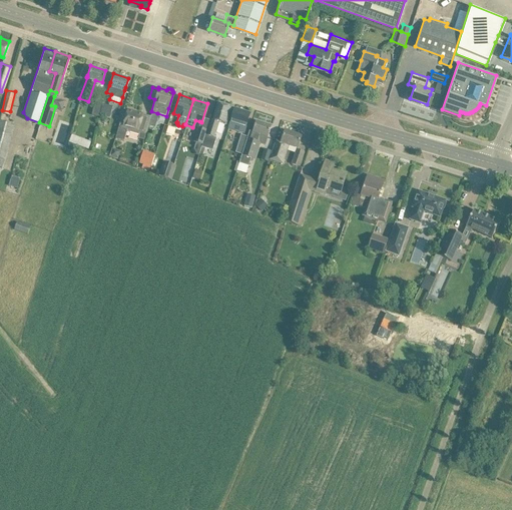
[(218,120),(224,122),(229,105),(216,101),(211,117),(210,117),(205,133),(204,132),(200,144),(203,145),(211,147),(215,135),(213,134),(218,120)]
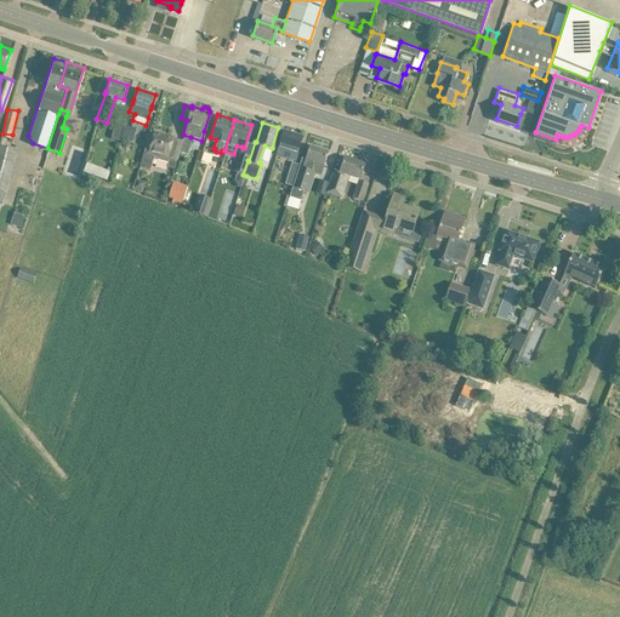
[(135,126),(123,124),(119,137),(131,141),(135,126)]
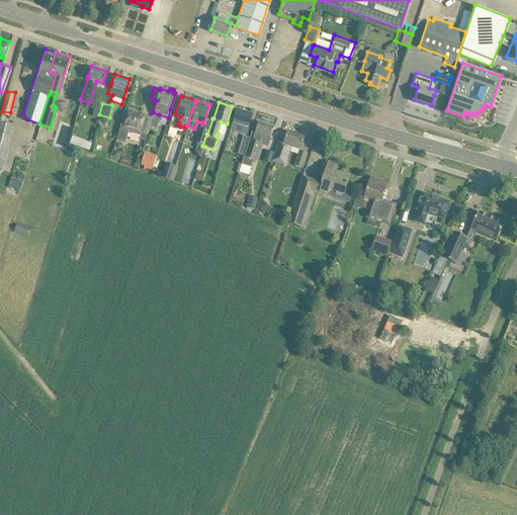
[(145,140),(152,115),(124,107),(115,138),(124,140),(127,130),(140,133),(139,138),(145,140)]
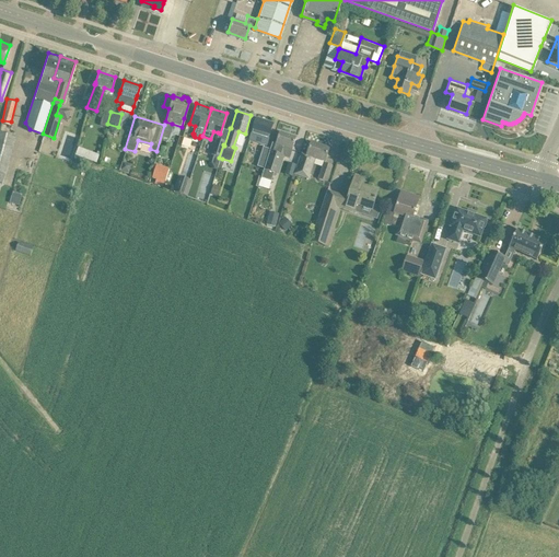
[(255,116),(252,127),(248,137),(266,142),(272,122),(255,116)]
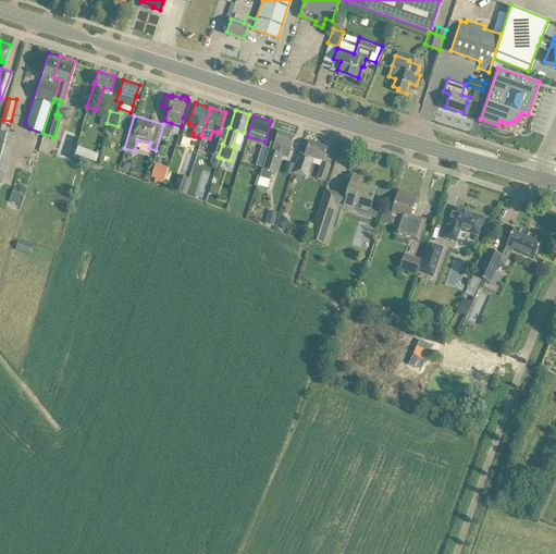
[(0,179),(1,180),(14,134),(0,128),(0,179)]
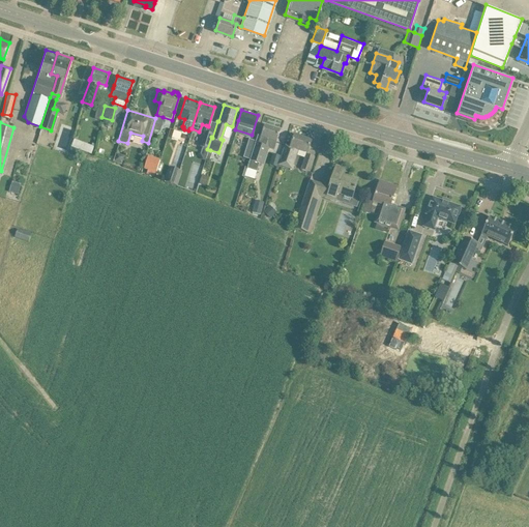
[(260,134),(257,133),(255,139),(248,157),(246,164),(246,166),(255,169),(258,159),(260,160),(264,146),(265,147),(268,138),(275,140),(280,128),(264,123),(260,134)]
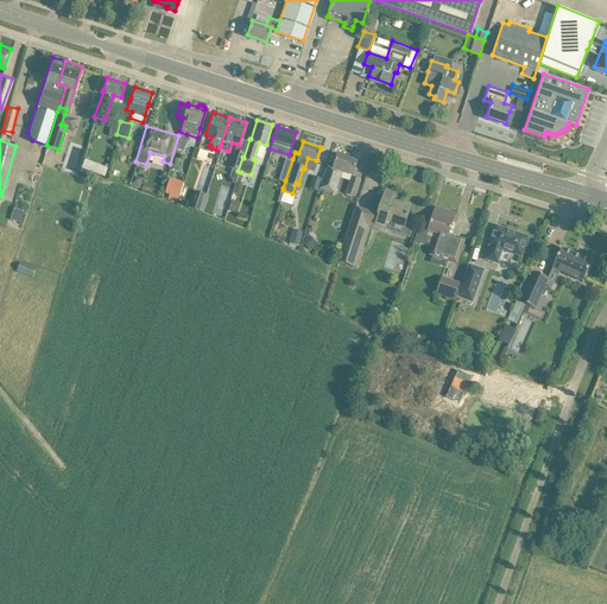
[(228,166),(238,169),(245,146),(239,145),(236,144),(228,166)]
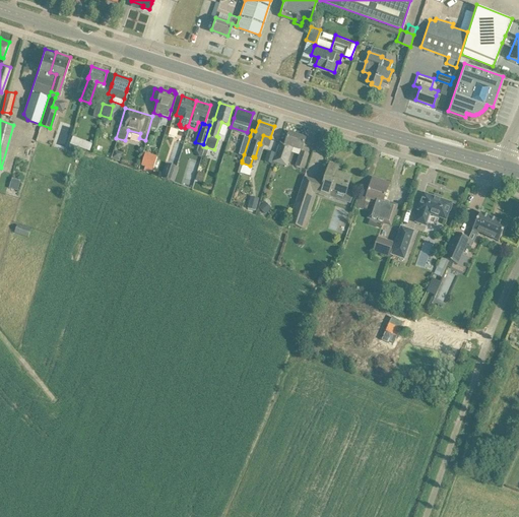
[(279,141),(273,159),(284,164),(290,144),(301,147),(302,145),(305,136),(287,130),(284,140),(283,142),(279,141)]
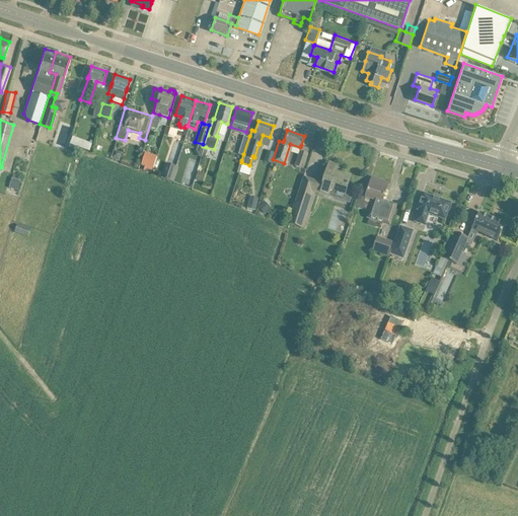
[(243,154),(249,136),(242,134),(237,152),(243,154)]
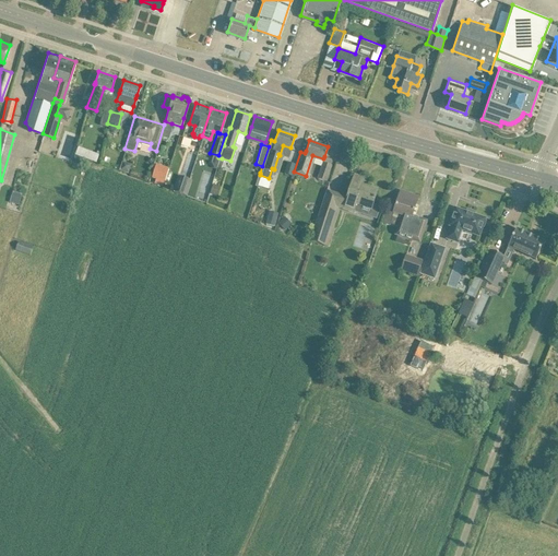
[(95,151),(78,145),(75,152),(96,158),(98,150),(96,149),(95,151)]
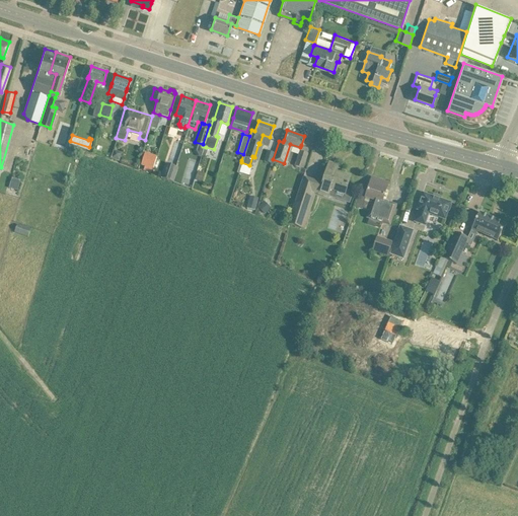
[(294,164),(302,167),(307,152),(299,149),(294,164)]
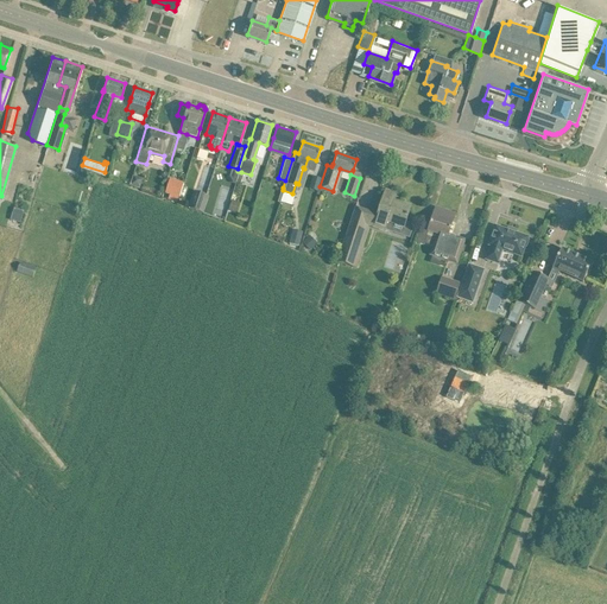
[(177,199),(183,180),(169,176),(163,195),(177,199)]
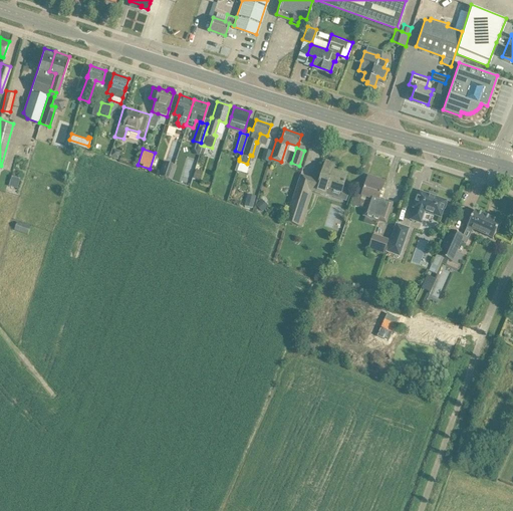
[(171,178),(176,164),(164,160),(159,174),(171,178)]
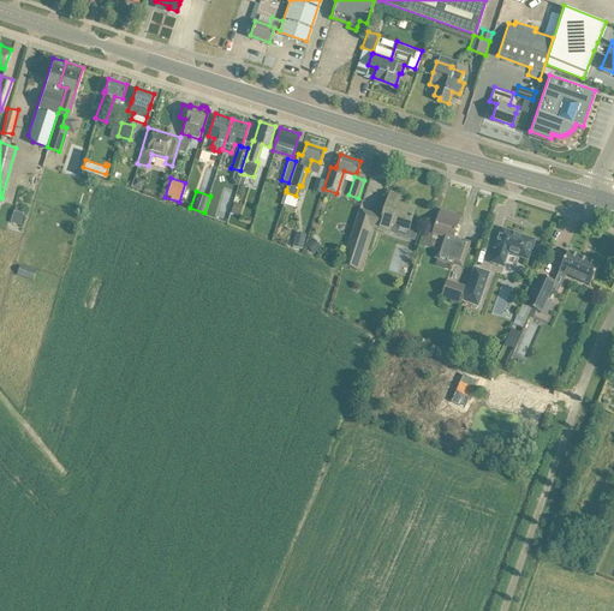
[(374,213),(370,223),(377,226),(388,229),(395,232),(398,223),(407,227),(410,219),(413,208),(397,202),(399,193),(389,191),(381,214),(374,213)]
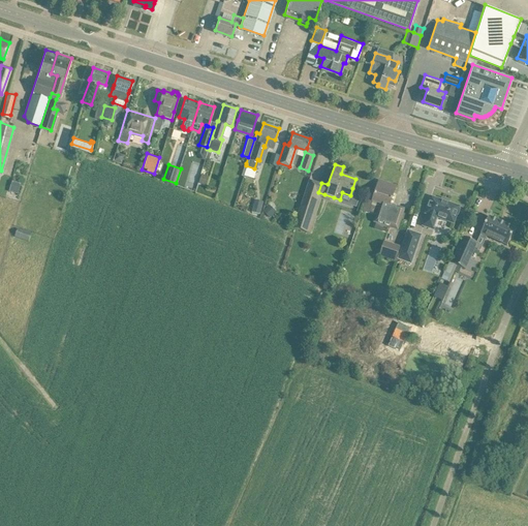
[(200,171),(198,180),(205,182),(208,173),(200,171)]
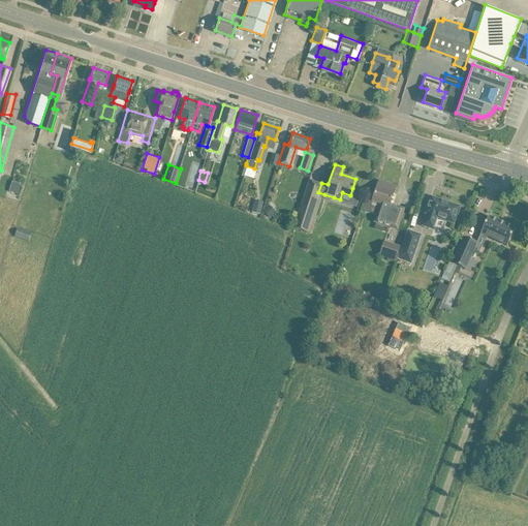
[(308,178),(292,225),(309,231),(320,196),(316,194),(316,191),(306,188),(309,178),(308,178)]
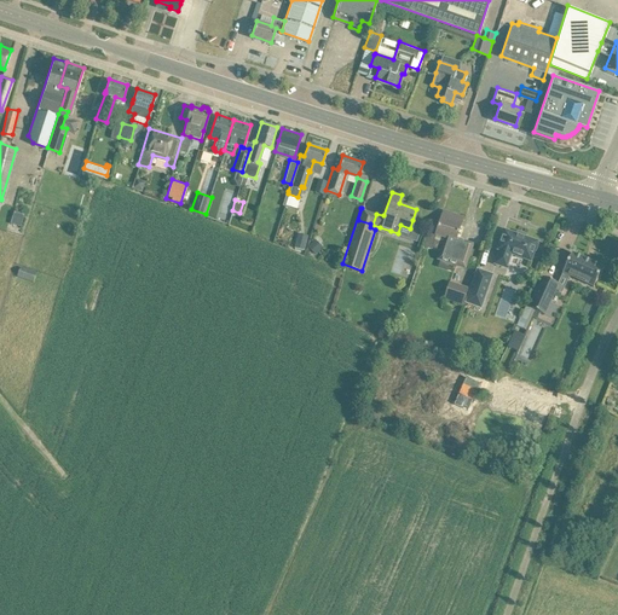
[(443,208),(434,232),(443,236),(435,256),(456,262),(463,242),(455,238),(460,224),(452,221),(456,213),(443,208)]
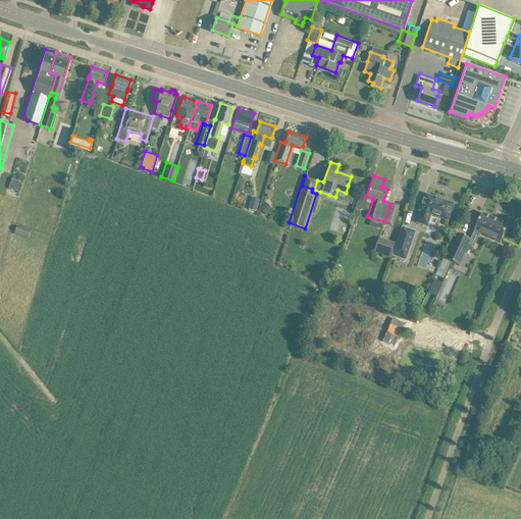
[(12,176),(9,186),(18,189),(21,179),(12,176)]
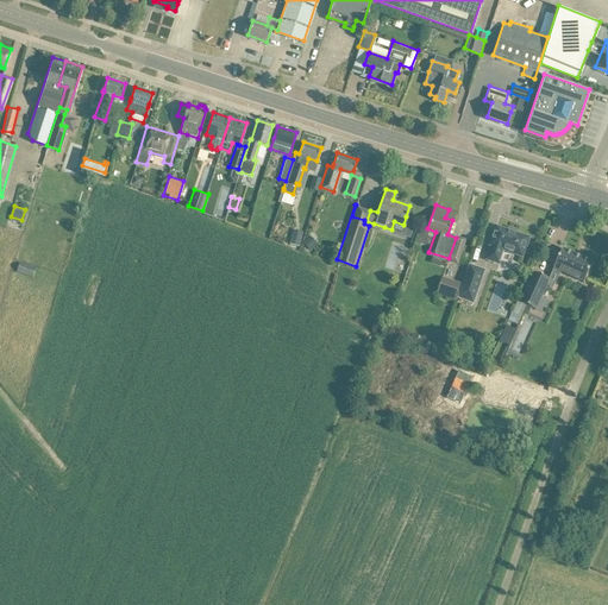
[(495,224),(489,243),(490,244),(486,257),(497,260),(502,247),(521,253),(525,244),(526,244),(528,238),(526,238),(527,235),(495,224)]
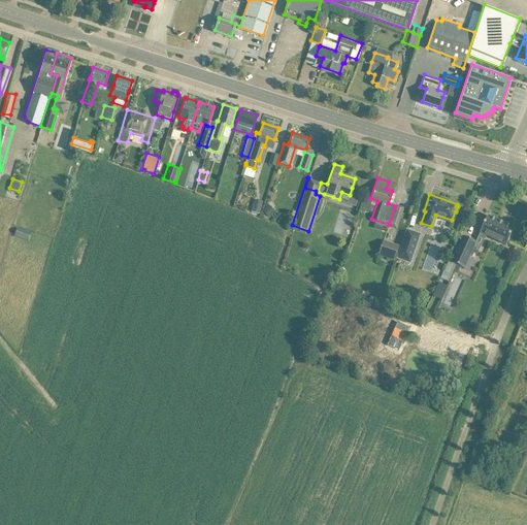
[(370,198),(364,196),(361,207),(367,209),(370,198)]
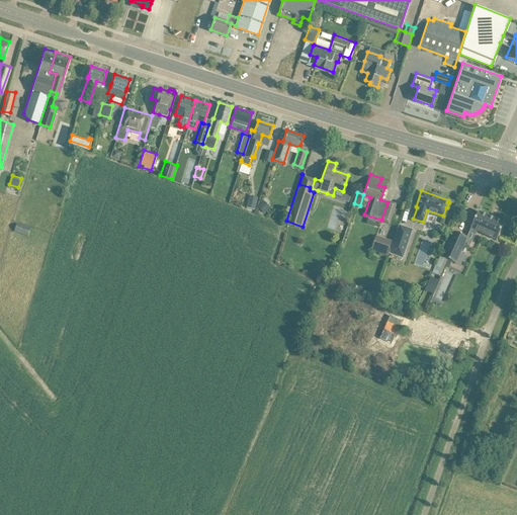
[(262,197),(256,203),(263,210),(269,204),(262,197)]
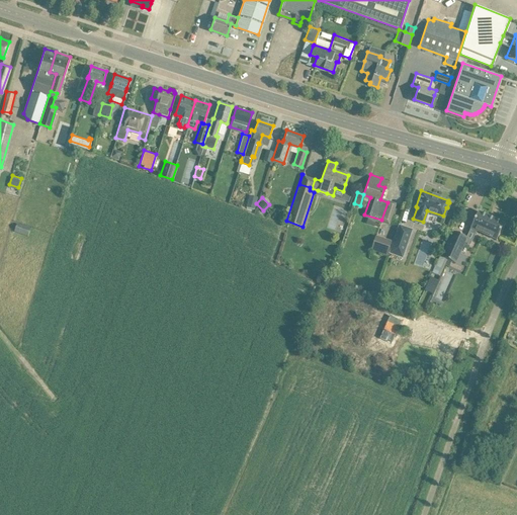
[(452,229),(440,255),(450,259),(454,249),(458,251),(463,241),(468,243),(476,229),(495,238),(503,221),(478,209),(474,217),(471,217),(468,223),(470,224),(465,235),(452,229)]
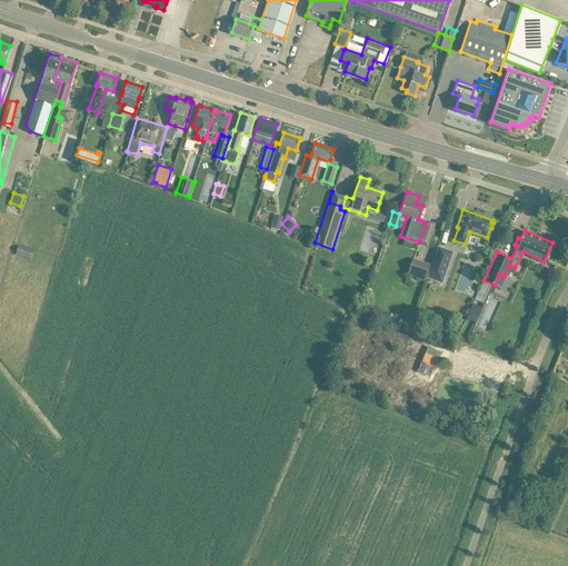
[(19,244),(17,251),(31,256),(35,248),(19,244)]
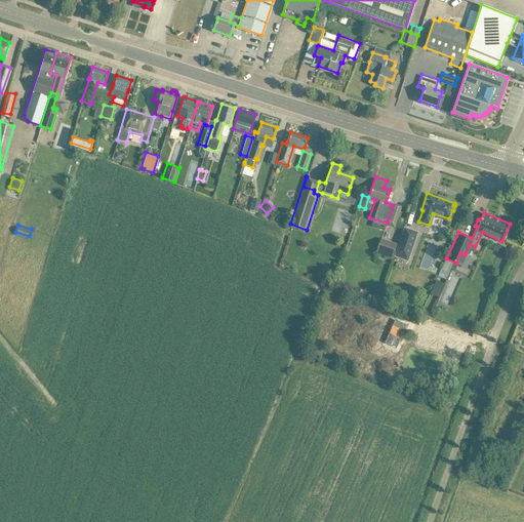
[(394,254),(407,259),(413,240),(400,236),(394,254)]
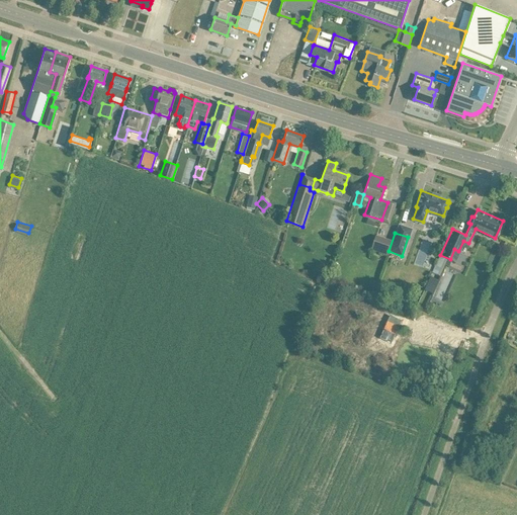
[(371,248),(386,253),(391,239),(375,235),(371,248)]
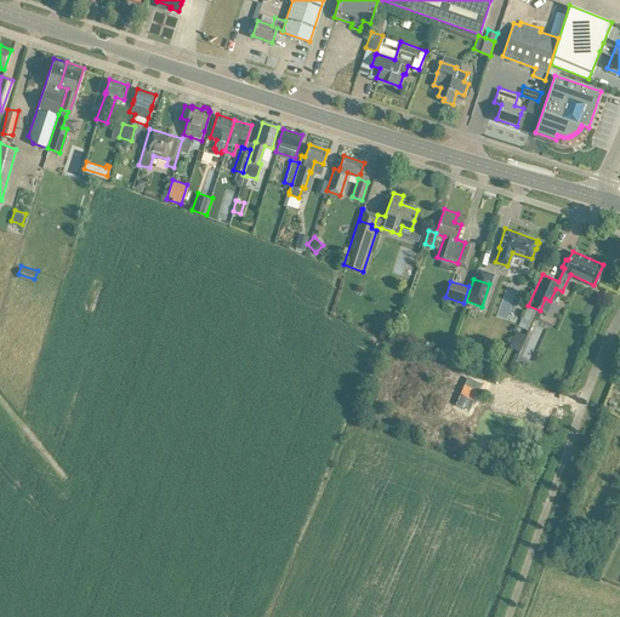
[(532,320),(518,350),(528,355),(542,325),(532,320)]
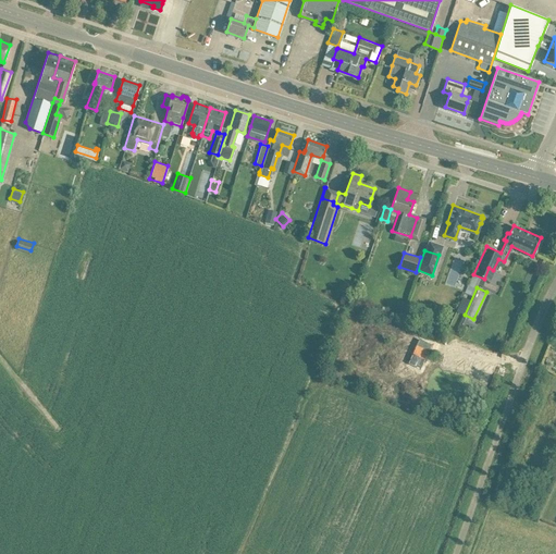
[(432,341),(419,336),(410,361),(422,366),(432,341)]
